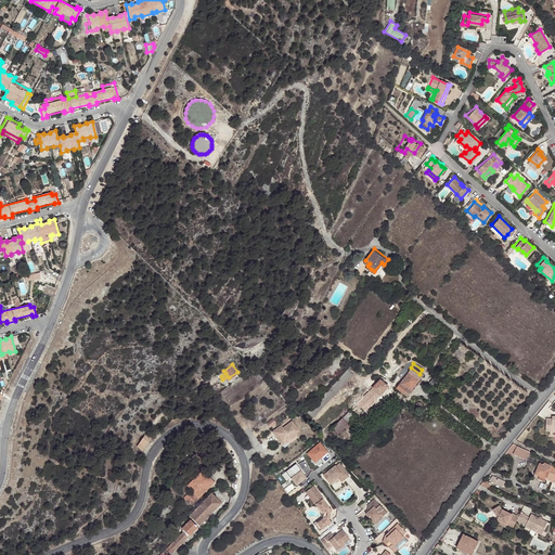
[(345,366),(305,410),(309,416),(350,372),(345,366)]
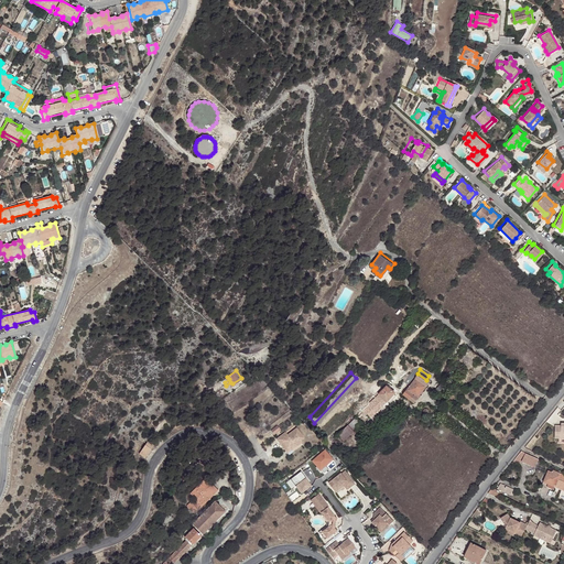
[(418,373),(416,372),(400,394),(410,403),(427,380),(426,380),(418,373)]
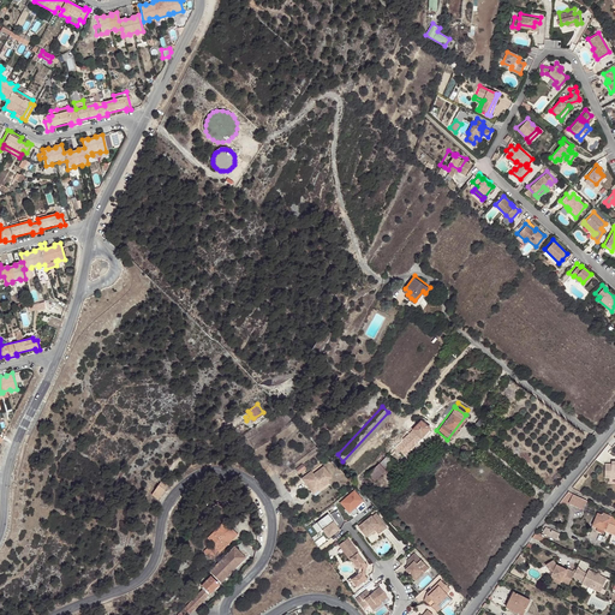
[(418,419),(410,428),(407,425),(402,431),(404,434),(390,446),(395,451),(396,449),(401,454),(419,437),(428,428),(418,419)]
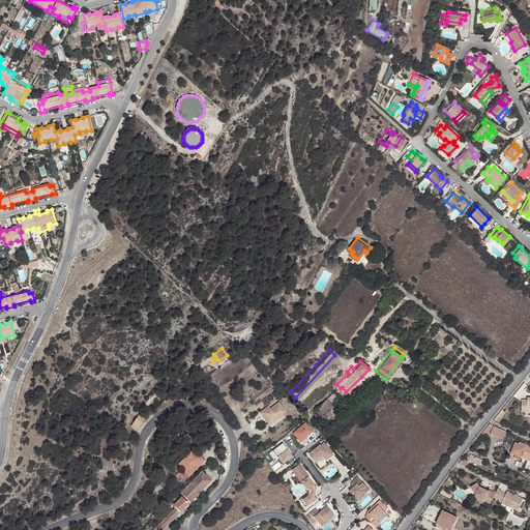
[(335,395),(331,390),(315,407),(320,413),(329,404),(328,403),(335,395)]
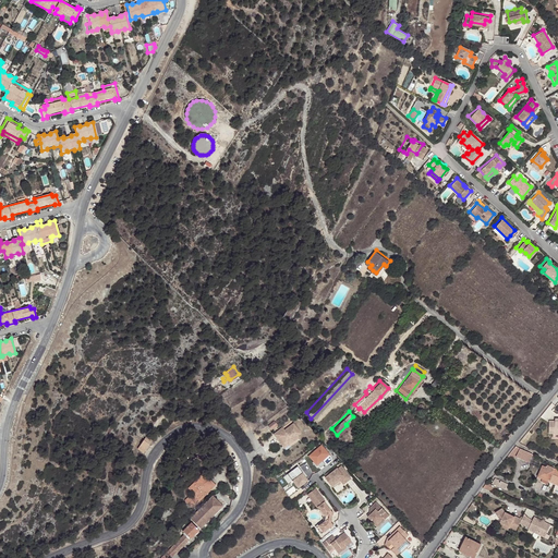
[(269,421),(263,426),(266,429),(273,425),(269,421)]
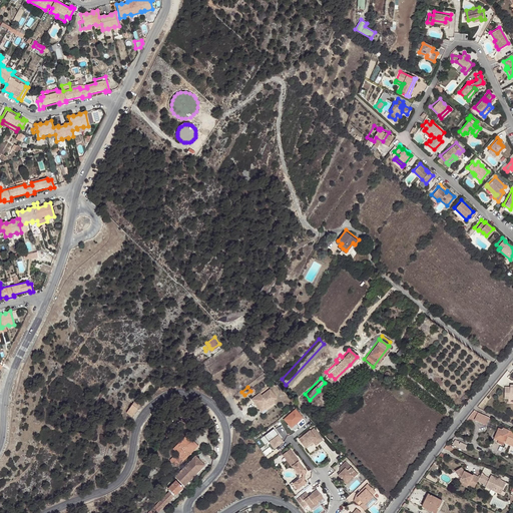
[(254,393),(246,399),(249,404),(251,402),(253,405),(251,406),(257,414),(270,405),(268,401),(271,399),(265,390),(257,396),(254,393)]
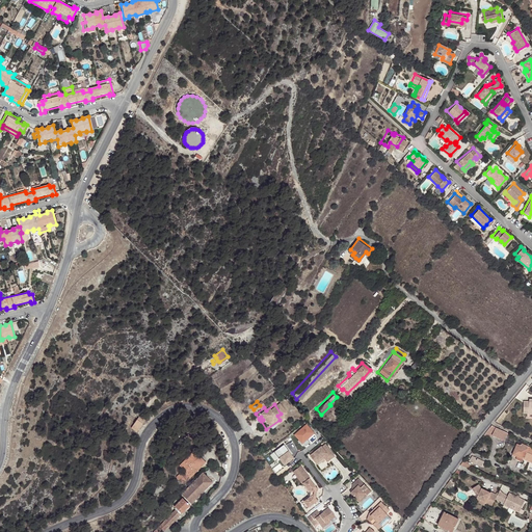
[(139,416),(132,428),(137,431),(149,415),(139,409),(136,415),(139,416)]
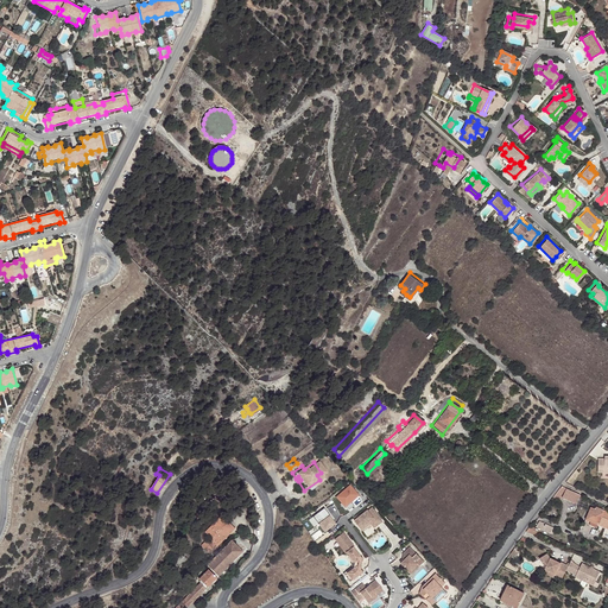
[(348,482),(334,493),(339,500),(341,504),(347,499),(355,493),(348,482)]
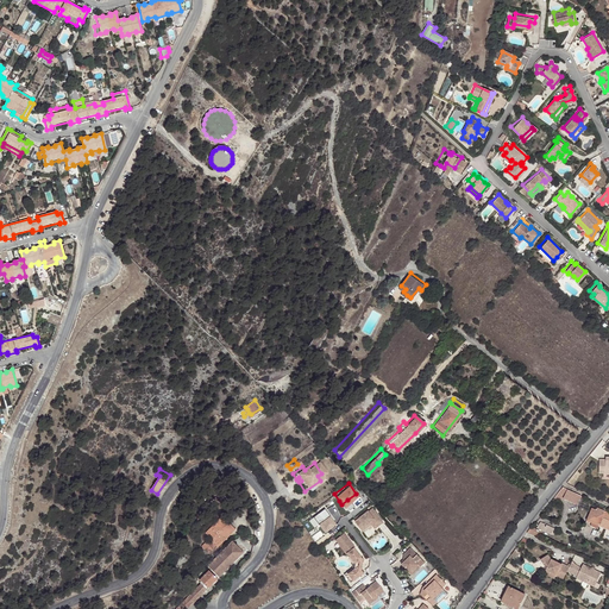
[(554,498),(562,502),(563,498),(577,506),(581,496),(567,490),(563,488),(554,498)]
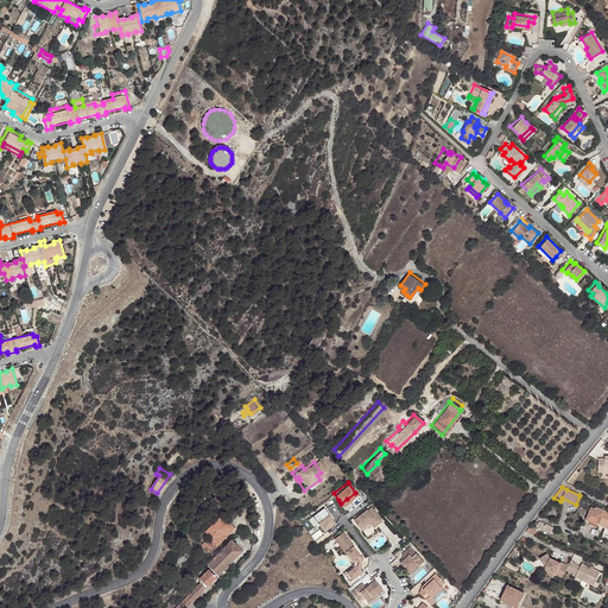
[(325,511),(322,505),(310,513),(321,529),(333,521),(327,513),(325,511)]
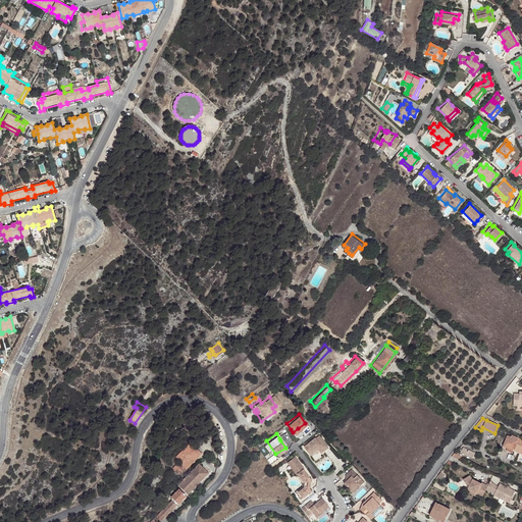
[(316,433),(301,445),(306,452),(318,444),(319,446),(323,442),(316,433)]
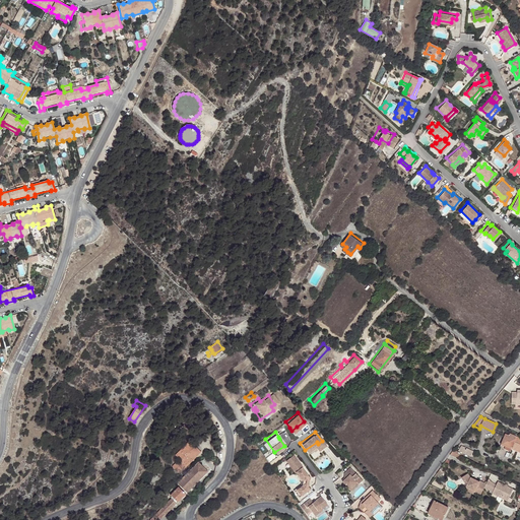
[(504,436),(501,445),(505,447),(511,449),(511,448),(519,451),(519,443),(514,441),(516,437),(510,434),(509,436),(505,434),(504,436)]
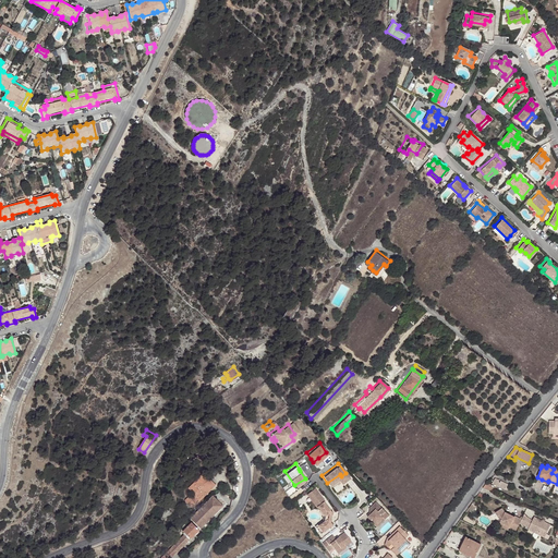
[(196,495),(201,499),(216,485),(205,473),(189,488),(196,495)]
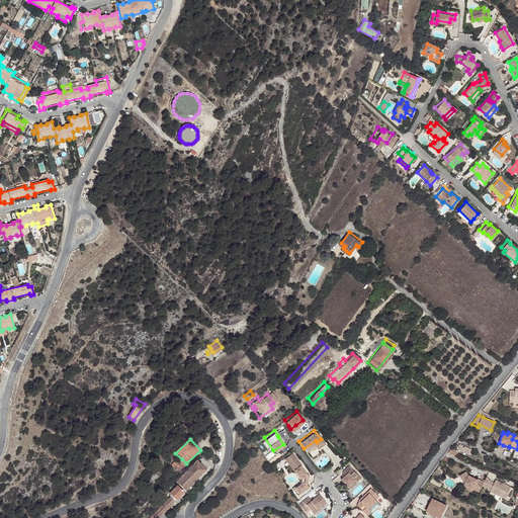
[(316,440),(304,448),(305,449),(313,443),(316,448),(323,442),(321,439),(317,442),(316,440)]
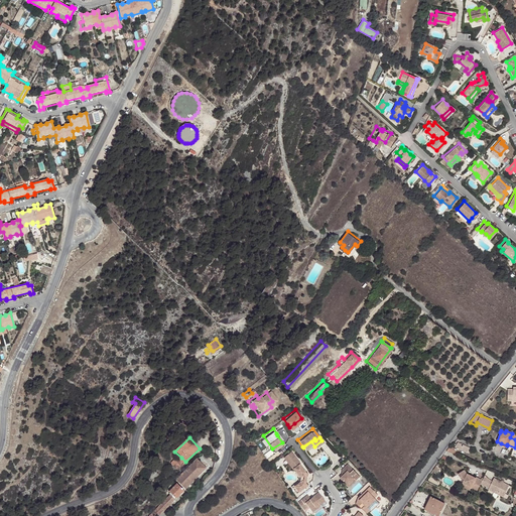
[(458,441),(455,448),(469,454),(471,446),(458,441)]
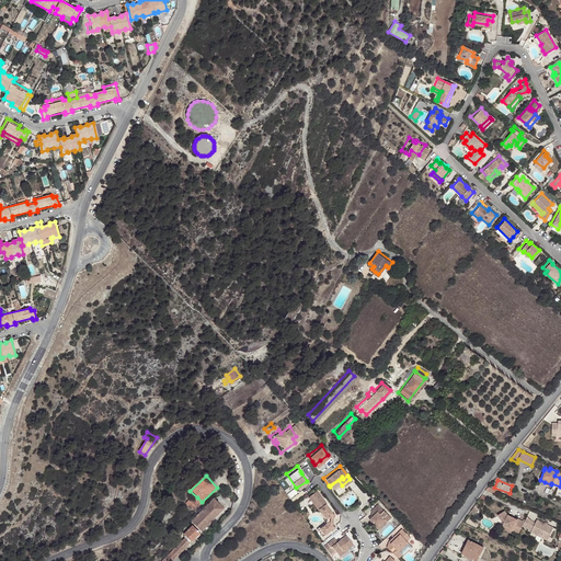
[(319,496),(316,491),(307,497),(315,508),(316,507),(322,517),(321,518),(320,523),(312,528),(318,536),(330,527),(329,524),(330,516),(328,514),(329,513),(322,503),(323,502),(320,499),(319,500),(318,497),(319,496)]
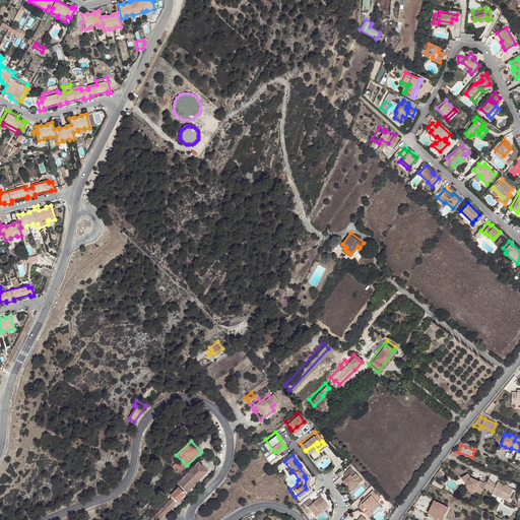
[(187,465),(183,461),(177,468),(181,472),(187,465)]
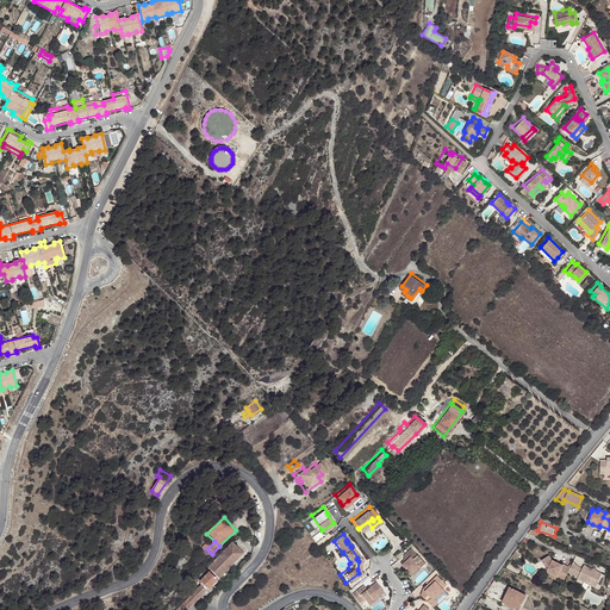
[(234,542),(231,545),(242,555),(244,553),(234,542)]
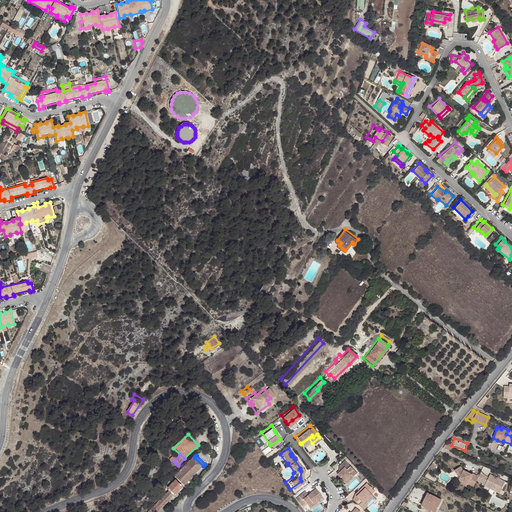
[(194,457),(175,475),(184,485),(203,466),(194,457)]
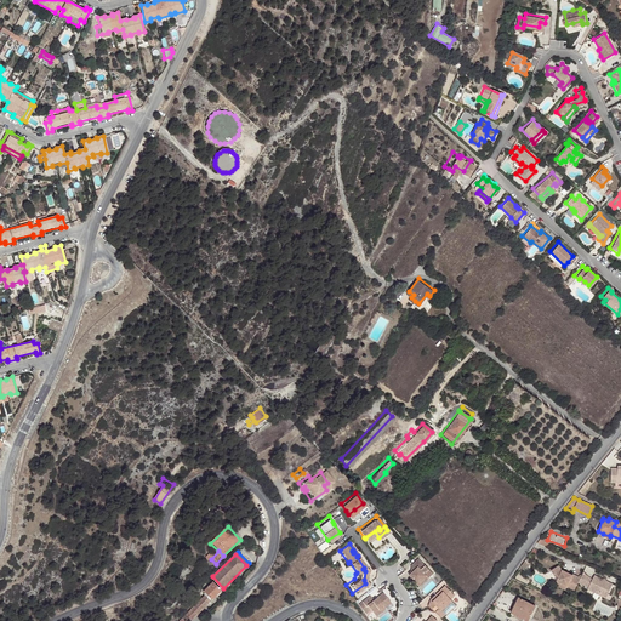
[(429,570),(415,554),(408,562),(411,567),(405,571),(416,584),(429,570)]
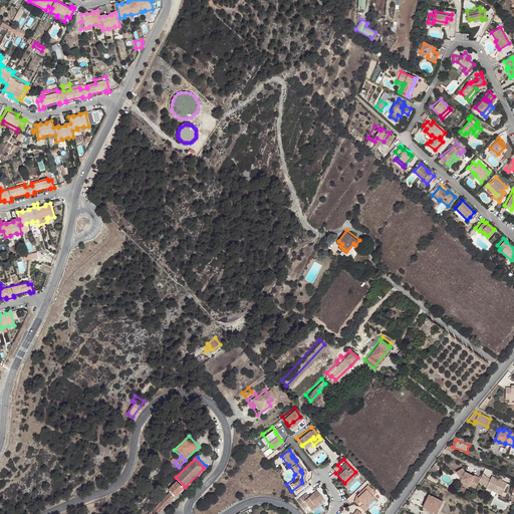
[(469,485),(469,486),(476,489),(481,478),(475,475),(474,476),(471,474),(470,476),(468,475),(469,473),(466,472),(463,467),(457,471),(461,479),(461,481),(469,485)]
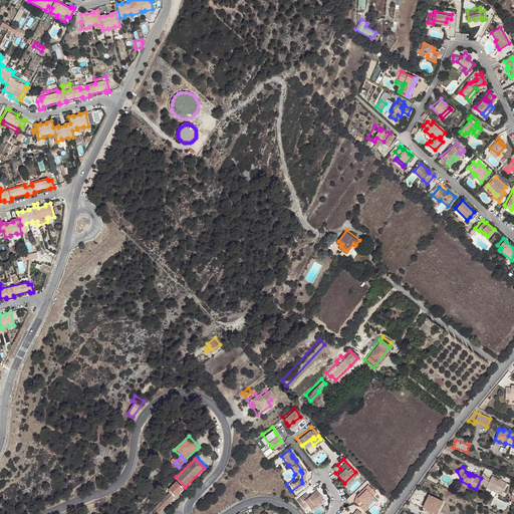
[(502,480),(500,479),(493,476),(491,479),(483,475),(480,482),(488,486),(503,493),(508,483),(502,480)]
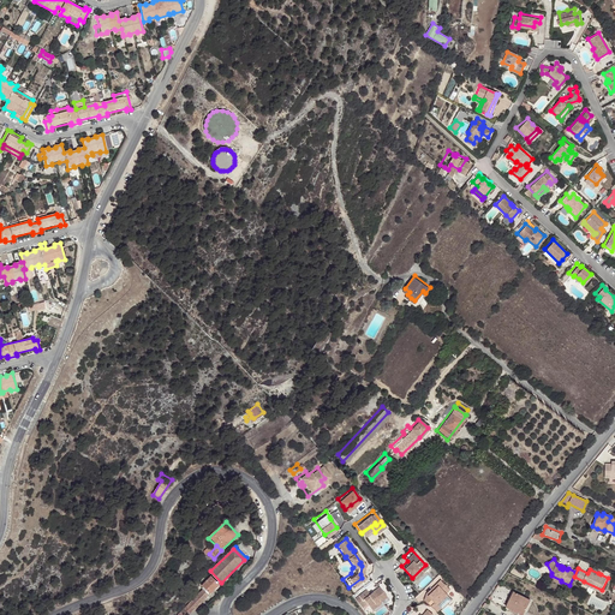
[(202,585),(210,593),(220,584),(212,575),(208,579),(204,575),(201,583),(202,585)]
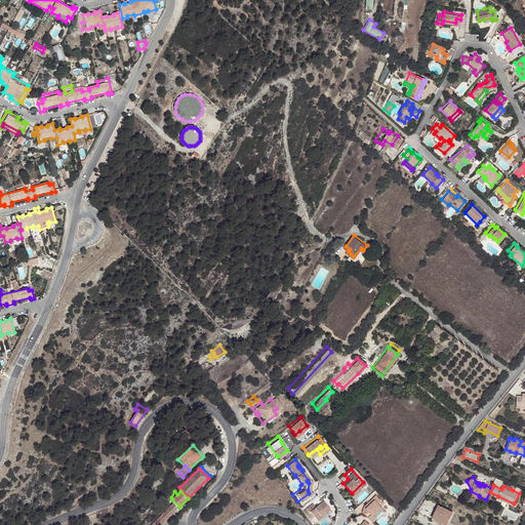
[(381,503),(374,495),(370,499),(372,501),(360,513),(370,522),(373,519),(371,517),(379,509),(378,507),(381,503)]
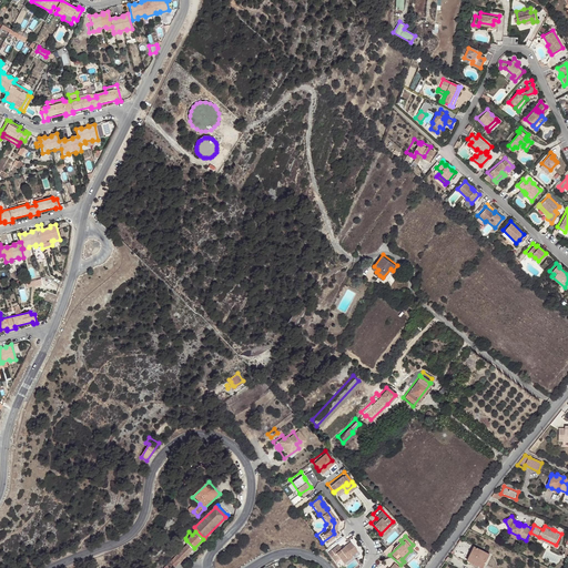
[(556,545),(539,537),(538,538),(556,547),(556,545)]
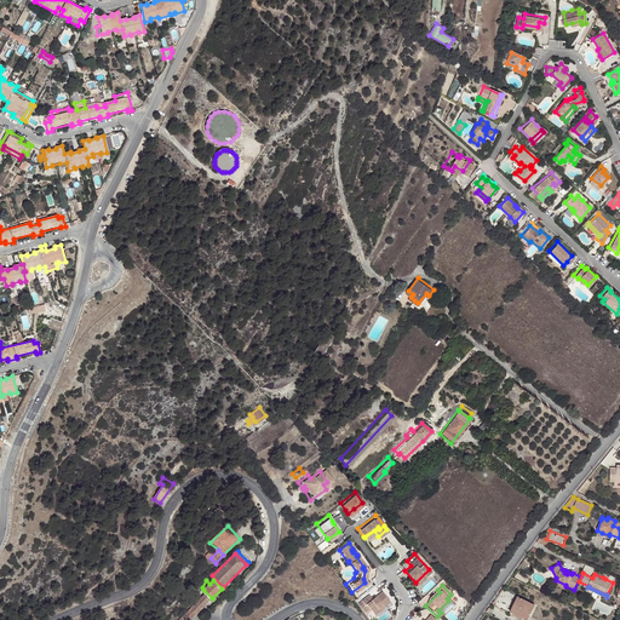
[(357,600),(360,604),(367,601),(369,604),(374,612),(379,608),(378,606),(382,603),(383,604),(389,600),(382,589),(372,596),(368,592),(357,600)]
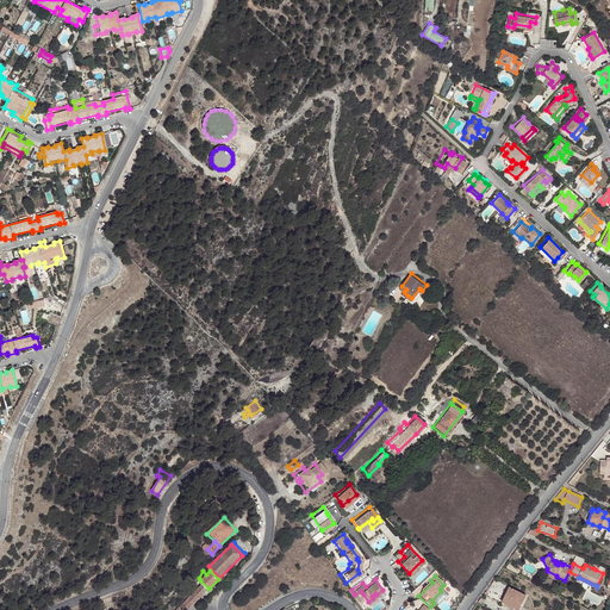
[(421,590),(418,596),(433,583),(430,580),(421,590)]
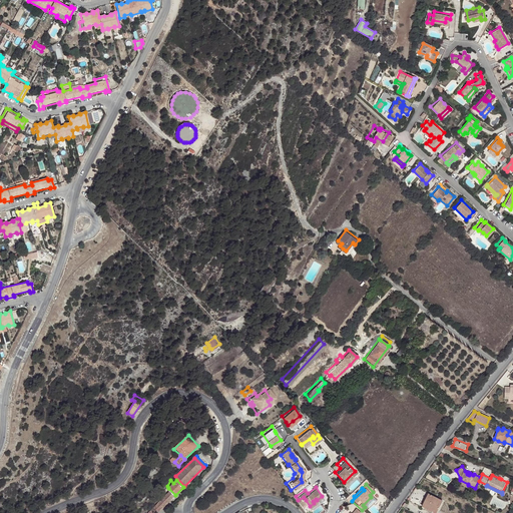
[(169,491),(149,511),(150,512),(156,512),(174,496),(169,491)]
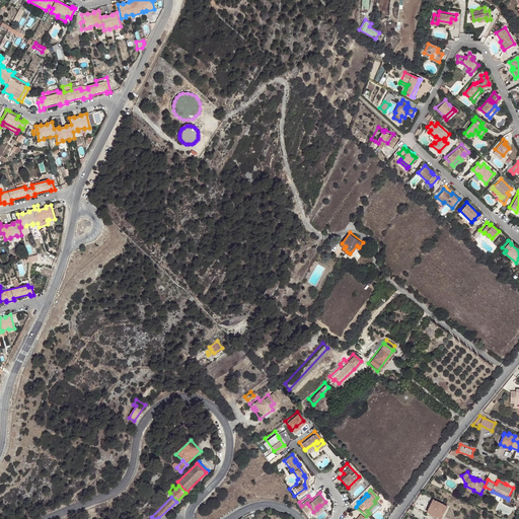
[(442,518),(448,507),(433,500),(427,513),(440,518),(442,518)]
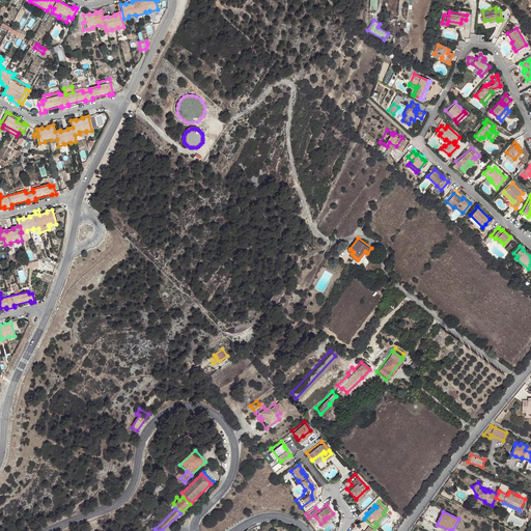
[(384,514),(375,523),(378,525),(387,518),(384,514)]
